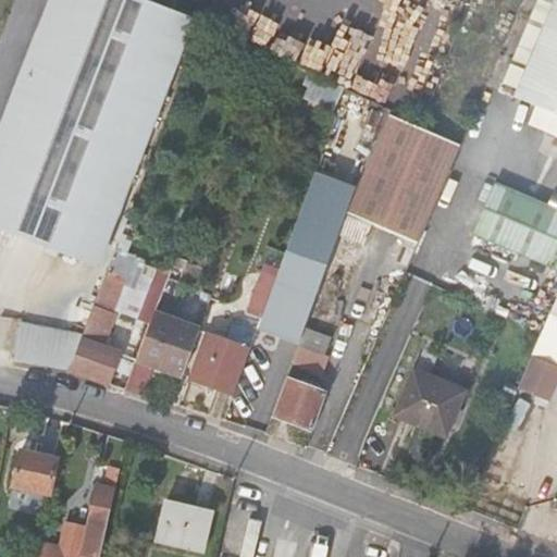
[(42,26),(16,93),(32,98),(0,180),(0,225),(82,258),(141,103),(177,12),(173,11),(145,0),(71,0),(59,32),(42,26)]
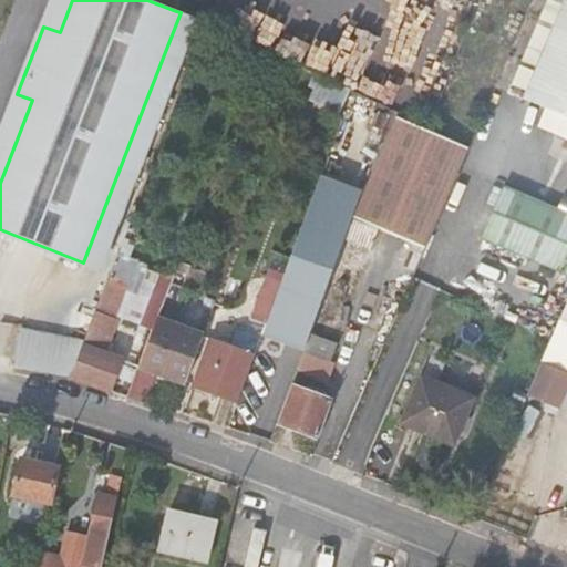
[(147,0),(176,11),(181,0),(178,0),(147,0)]
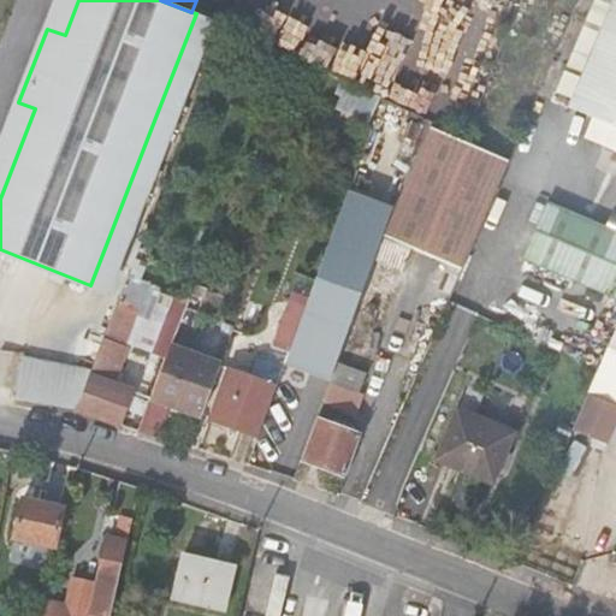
[(615,0),(594,0),(557,93),(570,100),(568,105),(591,116),(582,138),(615,153),(615,0)]
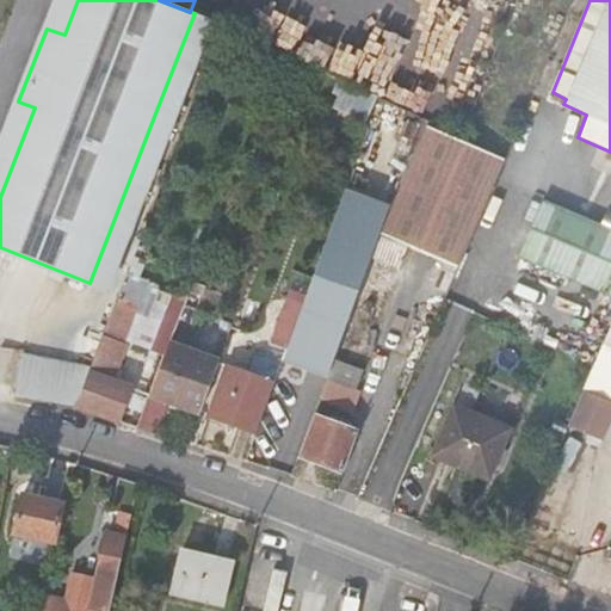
[(196,67),(214,20),(195,13),(155,113),(90,283),(109,291),(125,248),(154,174),(196,67)]
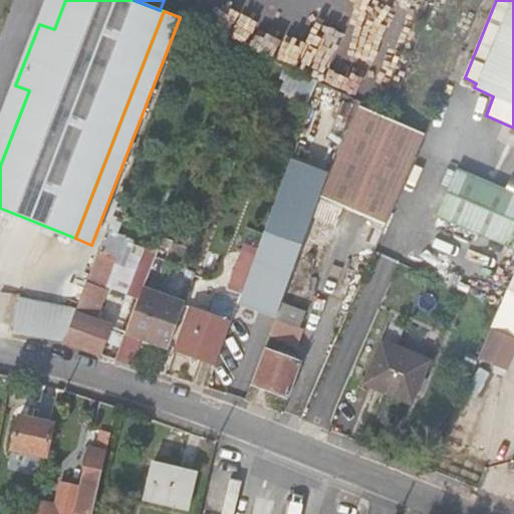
[(303,102),(310,79),(283,66),(275,90),(288,96),(303,102)]
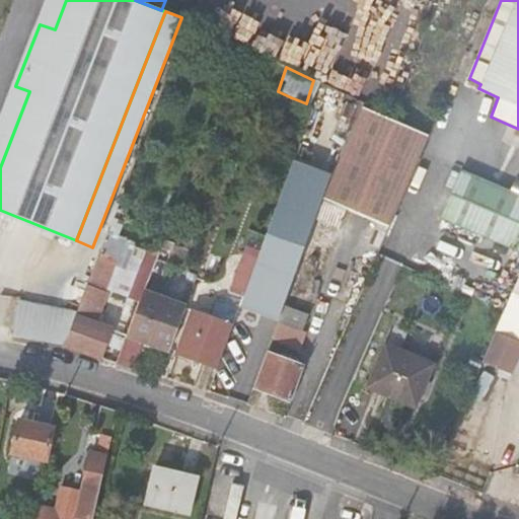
[(346,209),(389,224),(427,136),(356,106),(330,176),(315,218),(330,224),(327,229),(337,232),(346,209)]
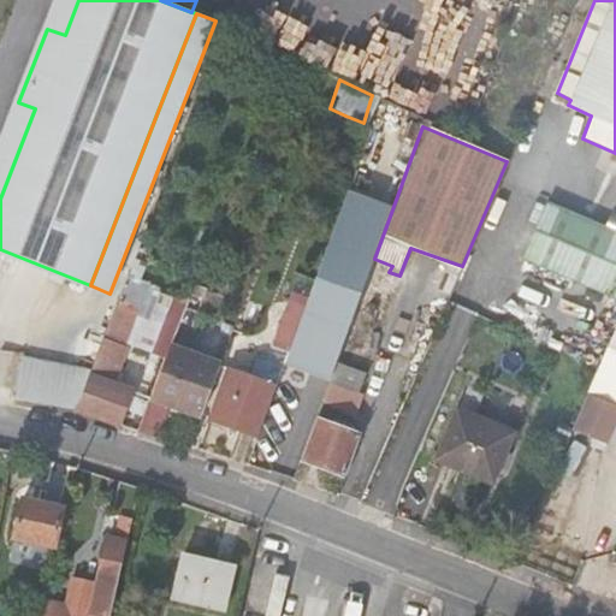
[(374,259),(392,209),(347,193),(300,320),(297,326),(296,331),(284,362),(330,378),(374,259)]
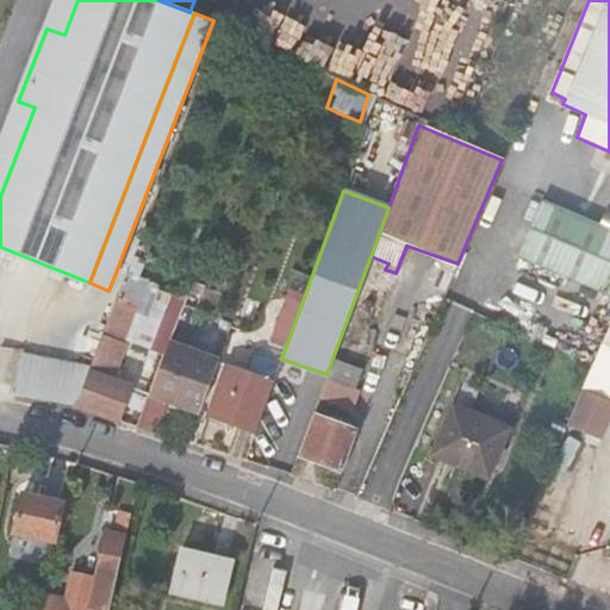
[(523,255),(609,292),(609,224),(548,199),(523,255)]
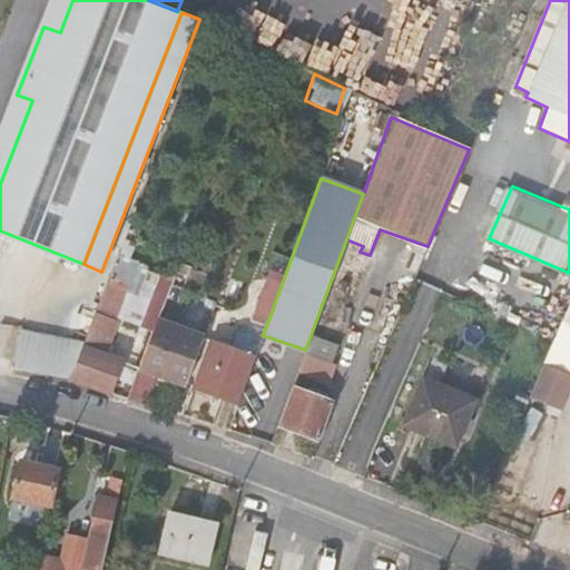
[(71,377),(111,391),(123,362),(105,354),(115,325),(109,323),(123,287),(116,284),(117,278),(109,276),(84,343),(71,377)]
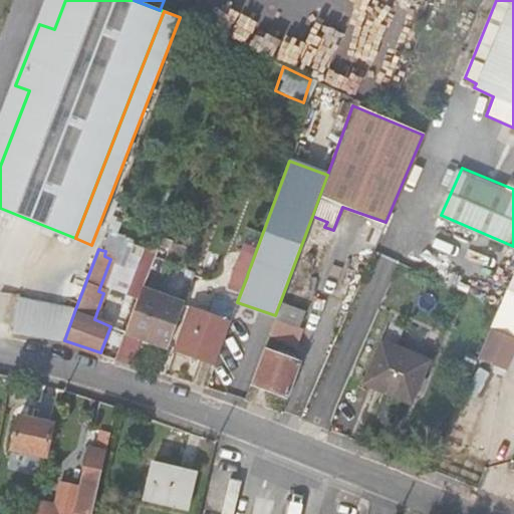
[(233,281),(238,282),(243,270),(248,272),(250,267),(240,263),(235,277),(233,281)]
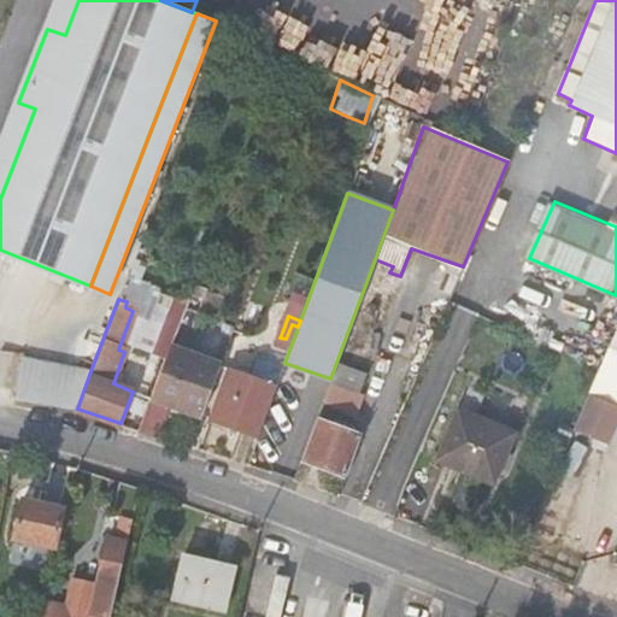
[(274,386),(276,387),(285,363),(297,331),(298,327),(292,324),(286,339),(283,346),(277,345),(268,366),(276,370),(271,383),(262,380),(264,374),(240,365),(235,370),(229,368),(209,421),(253,438),(274,386)]
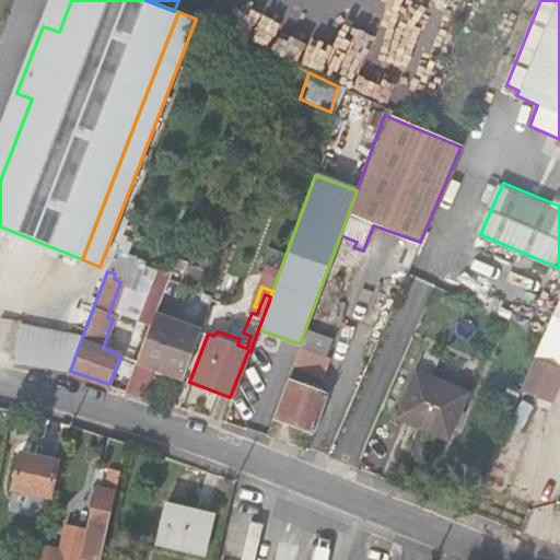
[(559,296),(520,392),(548,403),(559,372),(559,296)]
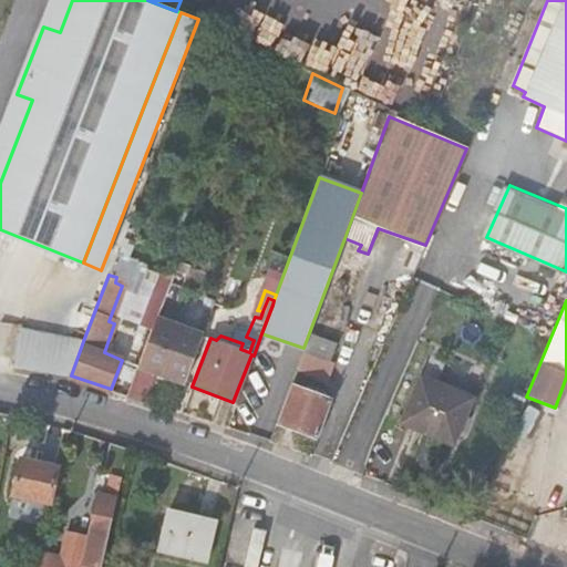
[(156,372),(185,383),(203,334),(156,317),(148,337),(138,366),(156,372)]
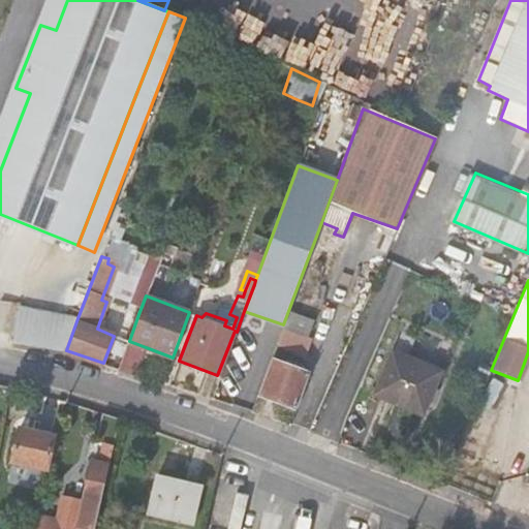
[(33,344),(66,350),(78,318),(24,309),(13,342),(33,344)]
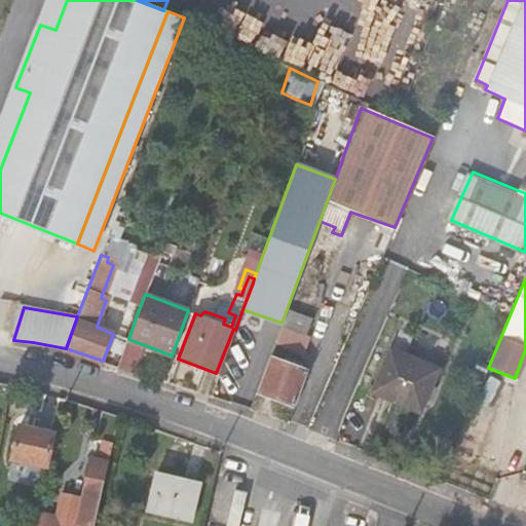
[(307,335),(280,325),(274,340),(301,350),(307,335)]
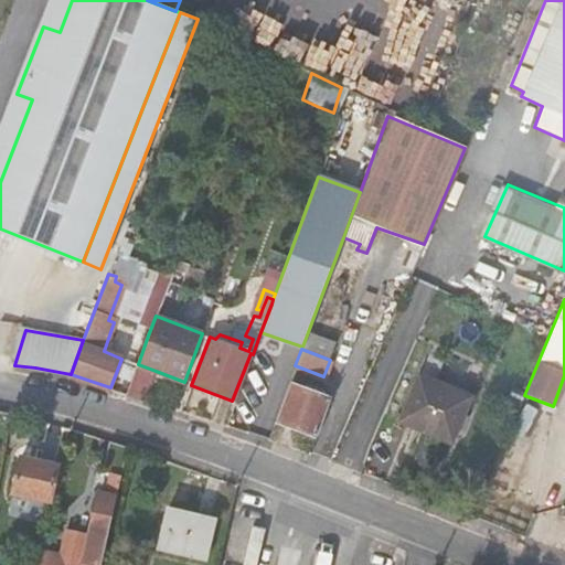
[(127,394),(146,401),(156,371),(138,364),(127,394)]
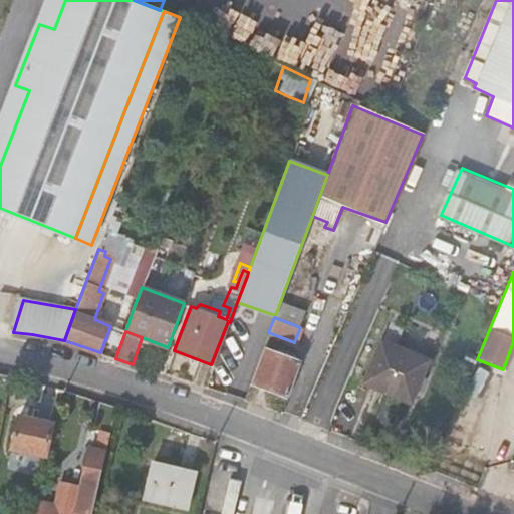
[(429,361),(381,341),(364,381),(411,402),(429,361)]
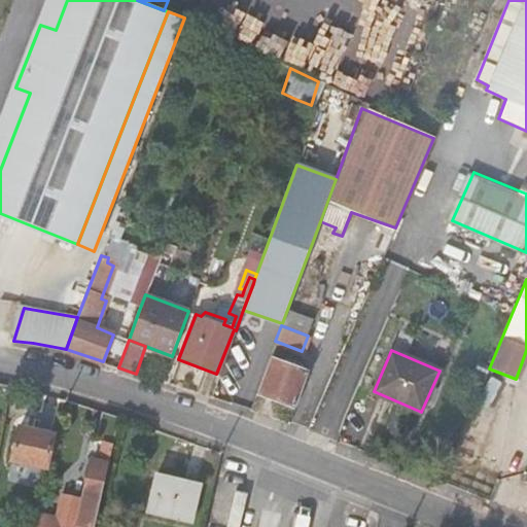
[(269,357),(255,393),(292,408),(306,371),(297,367),(297,364),(286,359),(285,362),(269,357)]
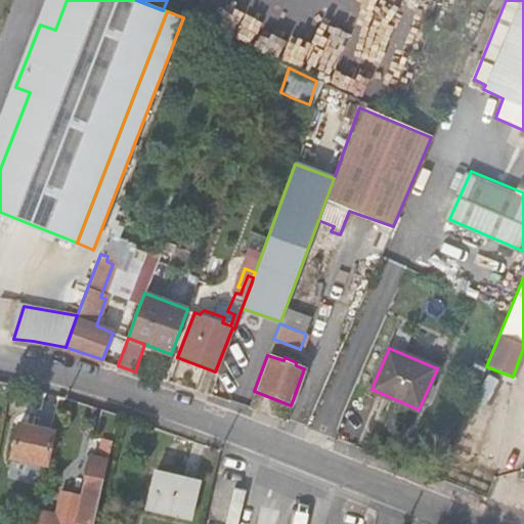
[(107,444),(115,418),(98,412),(92,441),(107,444)]
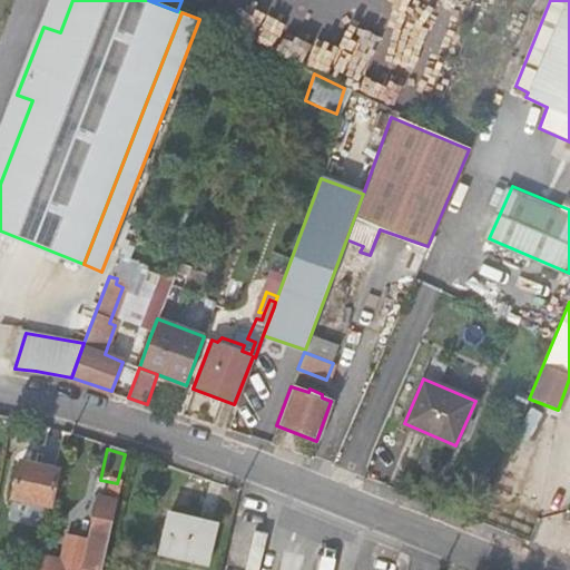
[(49,509),(58,472),(19,464),(11,500),(49,509)]
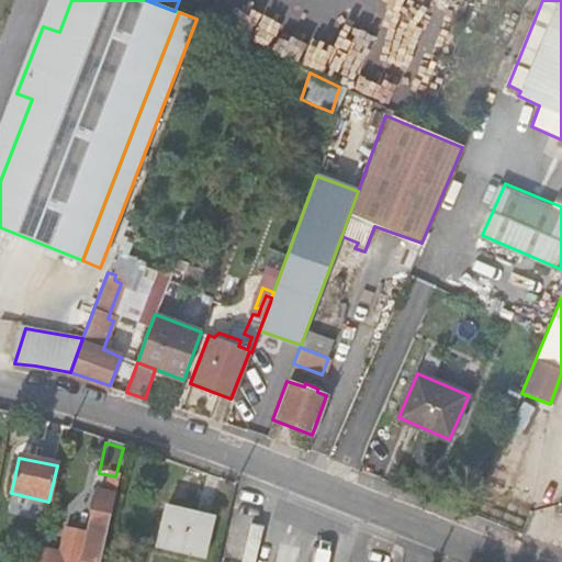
[(97,561),(111,497),(94,493),(77,561),(76,561),(37,554),(35,561),(97,561)]
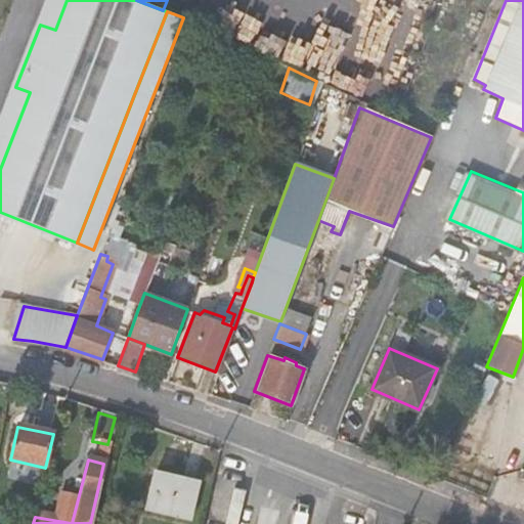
[(195,483),(151,473),(142,509),(186,520),(195,483)]
